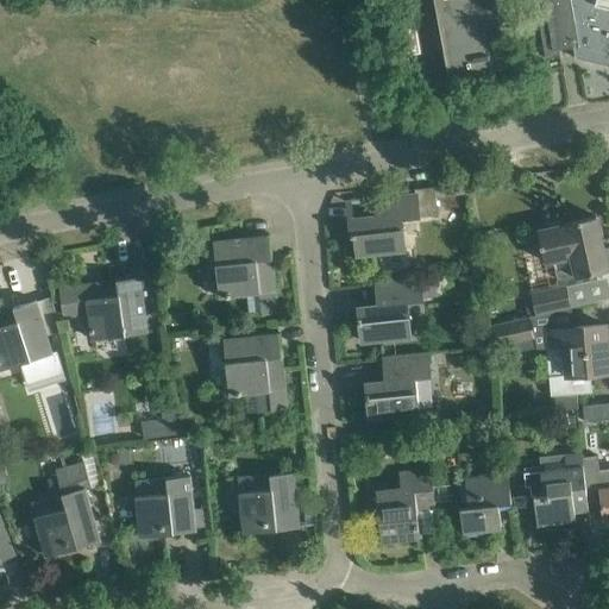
[(435,0),(450,76),(508,66),(495,0),(435,0)]
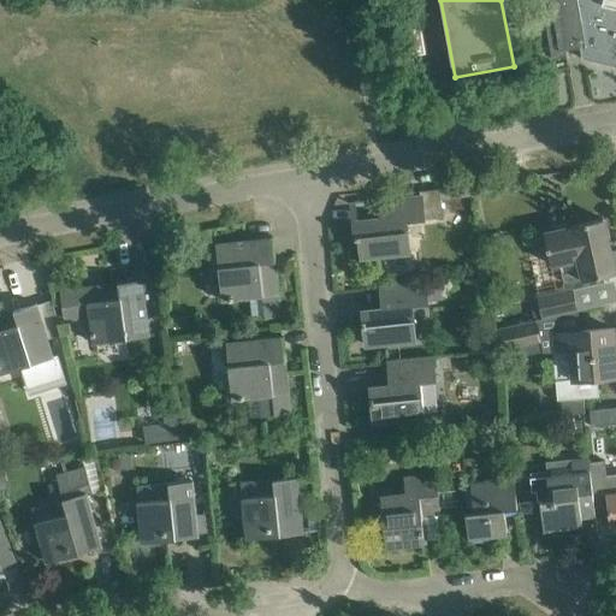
[(615,0),(544,0),(554,54),(568,51),(562,43),(582,41),(584,53),(615,60),(615,0)]
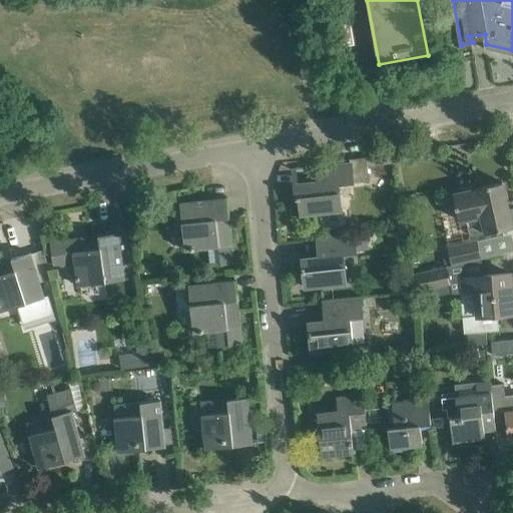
[(347,69),(359,67),(357,56),(345,58),(347,69)]
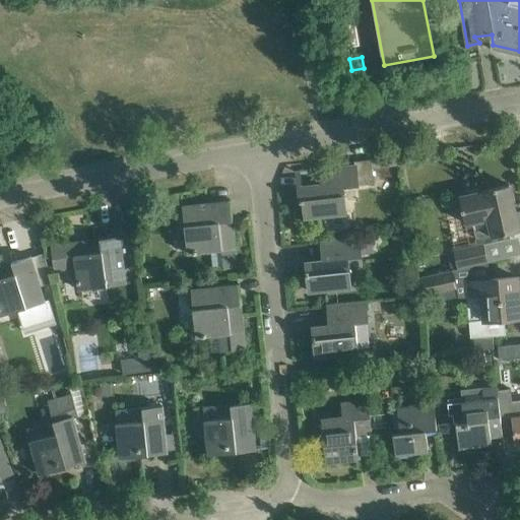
[(396,156),(354,160),(353,160),(353,163),(354,166),(320,169),(322,184),(299,186),(300,202),(304,201),(305,217),(345,213),(342,187),(374,183),(373,173),(397,170),(396,156)]
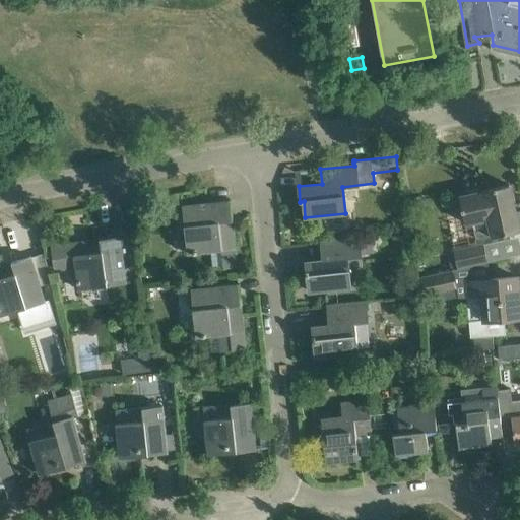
[(466,195),(459,196),(465,222),(471,221),(475,238),(492,235),(493,236),(519,231),(518,224),(519,224),(519,214),(519,210),(515,211),(509,184),(482,190),(482,191),(479,192),(479,188),(465,191),(466,195)]
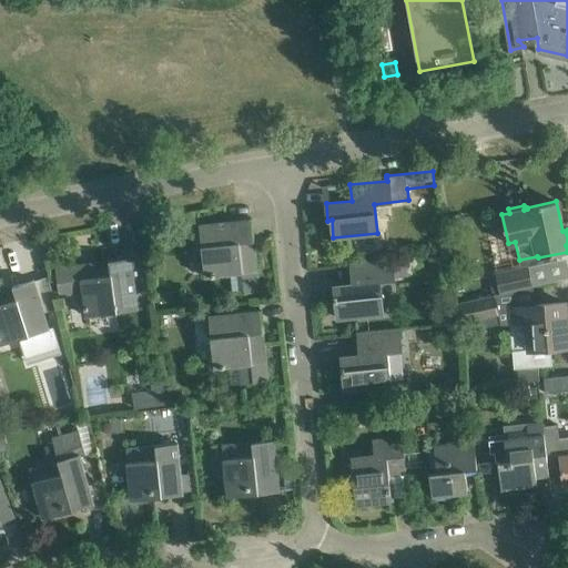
[(251,219),(200,224),(204,276),(231,273),(233,293),(259,291),(251,219)]
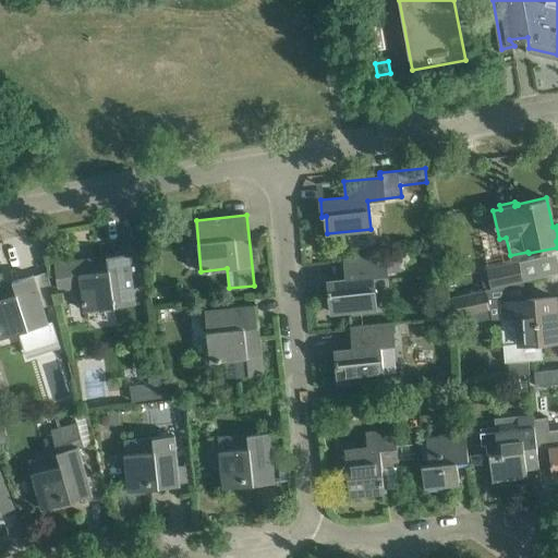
[(55,263),(58,287),(82,283),(85,310),(135,303),(129,253),(55,263)]
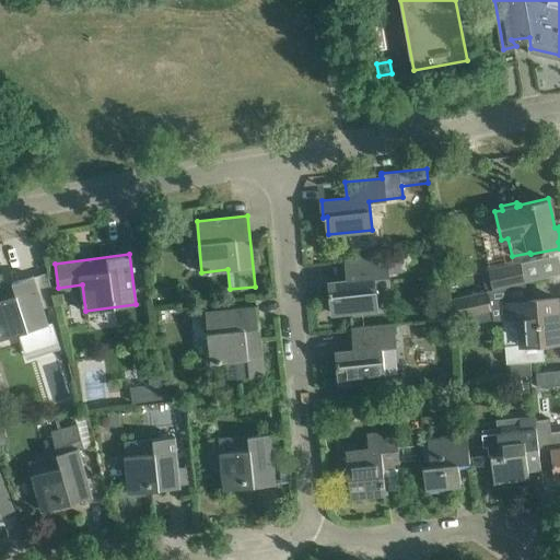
[(401,255),(387,256),(389,273),(403,272),(401,255)]
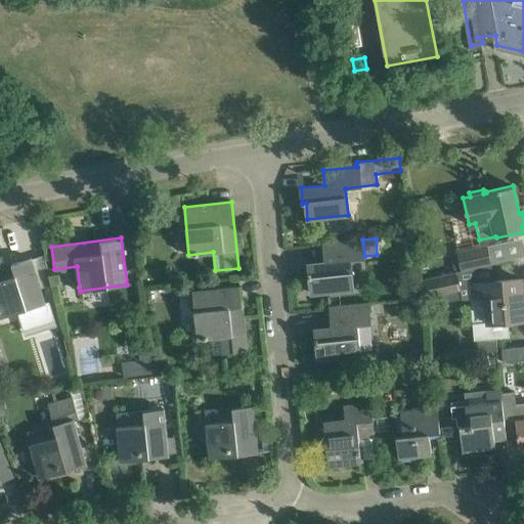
[(364,256),(362,239),(322,244),(324,262),(308,264),(309,272),(308,272),(309,277),(310,277),(311,293),(354,289),(351,260),(364,259),(364,256)]
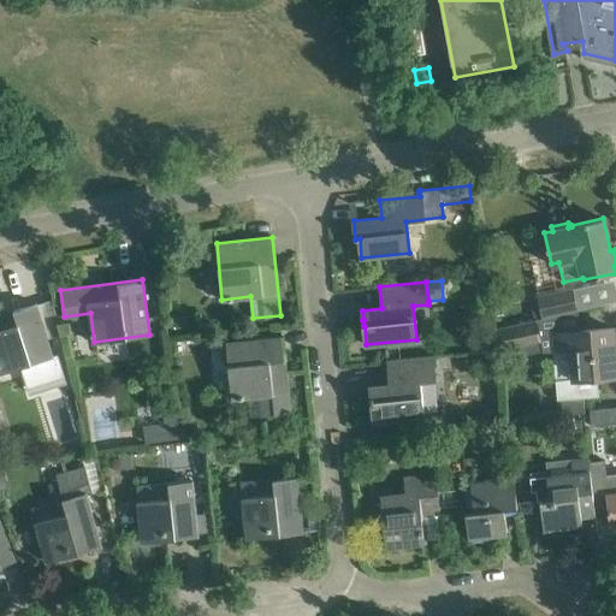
[(532,303),(535,319),(578,312),(573,288),(537,296),(538,302),(532,303)]
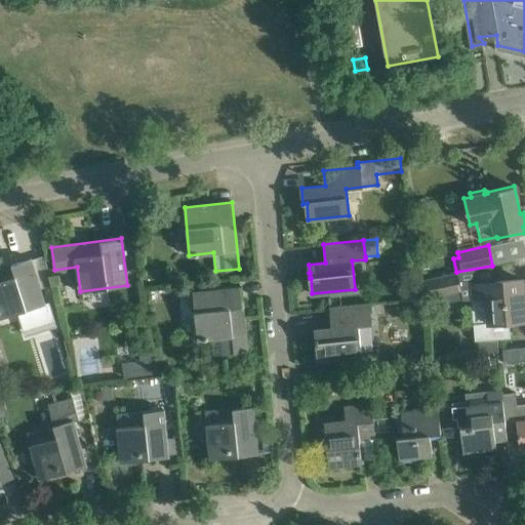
[(17,313),(22,326),(49,318),(45,304),(31,258),(0,268),(0,315),(1,318),(17,313)]
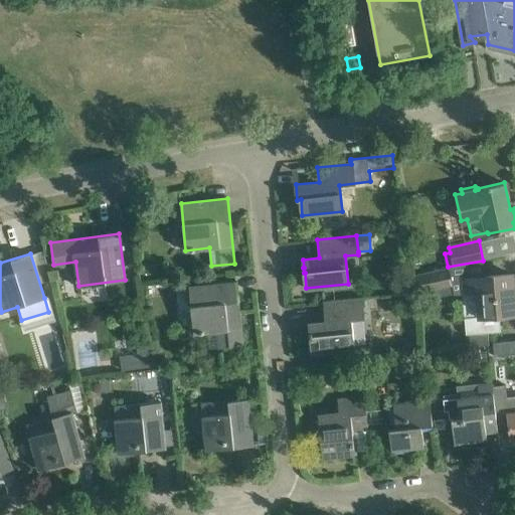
[(449,269),(414,276),(418,292),(452,285),(449,269)]
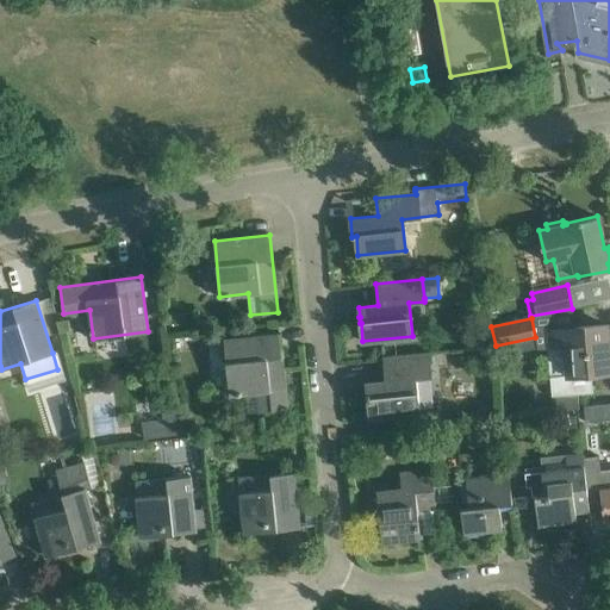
[(577,327),(546,329),(547,335),(548,349),(548,355),(551,377),(552,396),(553,410),(579,406),(578,393),(592,392),(591,373),(609,372),(609,365),(607,324),(583,327),(577,327)]
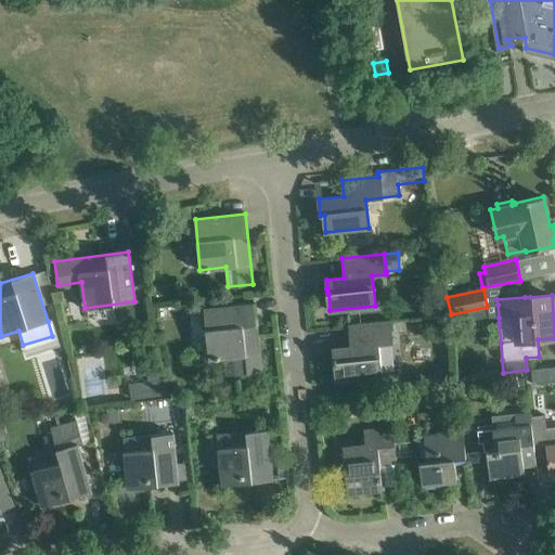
[(237,376),(261,373),(255,304),(204,308),(209,359),(235,356),(237,376)]
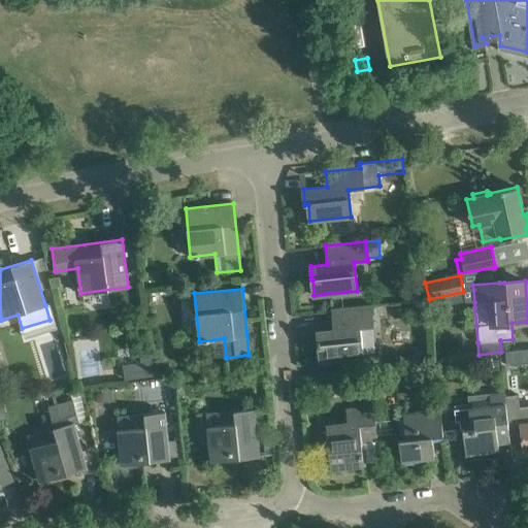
[(429,311),(427,301),(419,303),(421,314),(429,311)]
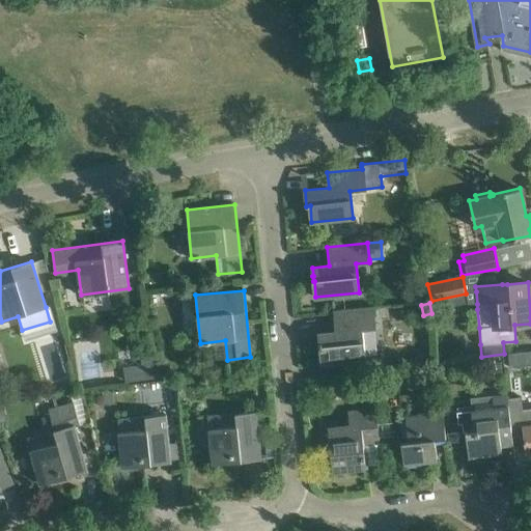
[(376,329),(374,308),(334,312),(335,332),(318,333),(319,346),(320,346),(322,363),(365,359),(362,330),(376,329)]
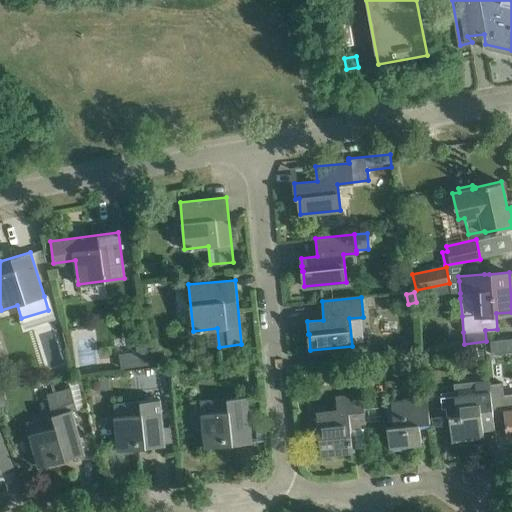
[(135,338),(136,351),(138,366),(150,364),(147,347),(146,336),(135,338)]
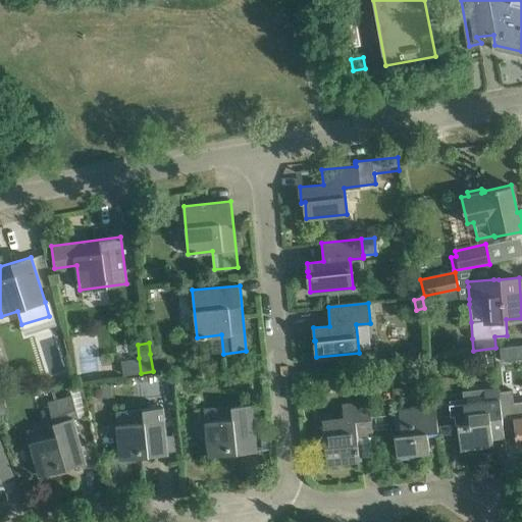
[(502,361),(521,358),(521,346),(500,349),(502,361)]
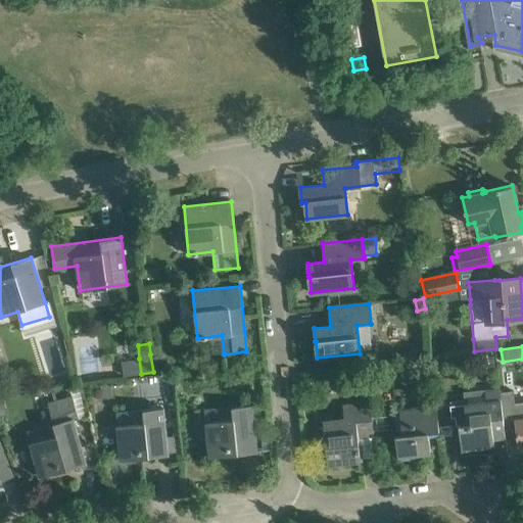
[(79,387),(70,389),(73,395),(79,419),(87,417),(79,387)]
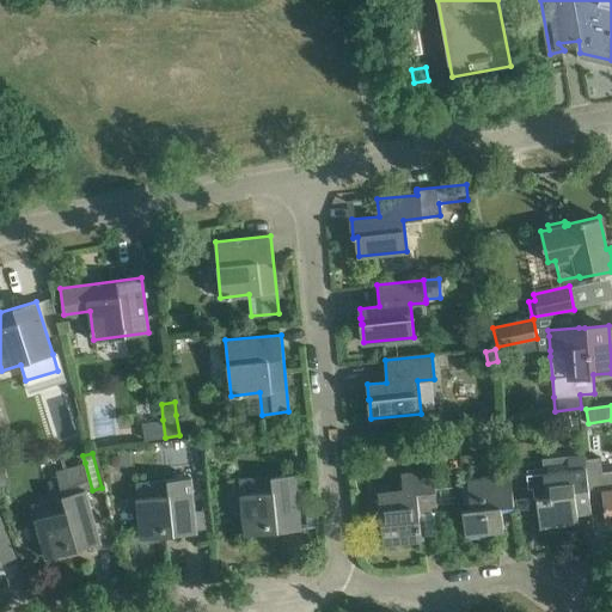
[(568,458),(569,471),(544,473),(543,459),(526,460),(528,488),(536,487),(540,526),(579,522),(577,513),(591,512),(587,472),(586,456),(568,458)]
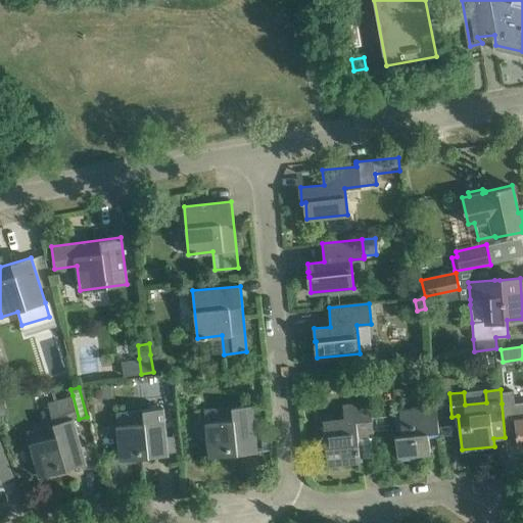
[(79,419),(73,395),(48,402),(53,423),(28,430),(35,457),(40,477),(86,464),(74,420),(79,419)]
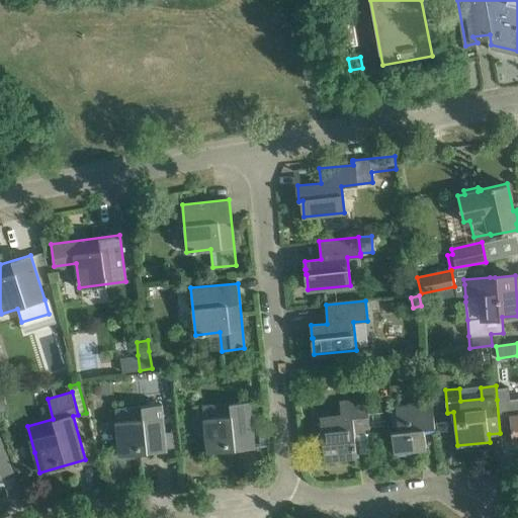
[(370,432),(366,399),(340,402),(342,415),(320,417),(325,459),(357,456),(354,434),(370,432)]
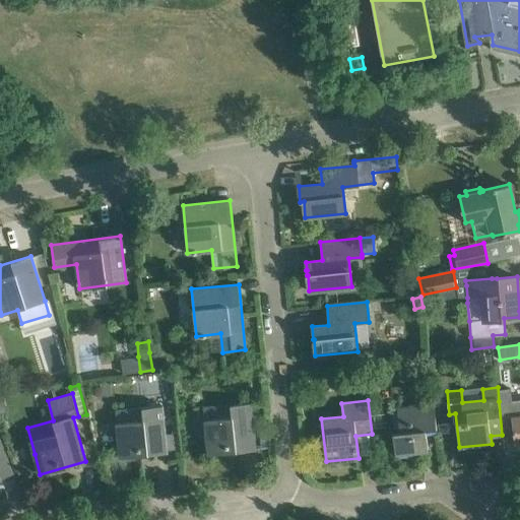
[(499,401),(502,435),(503,435),(503,437),(515,436),(516,444),(519,443),(519,403),(500,406),(500,401),(499,401)]
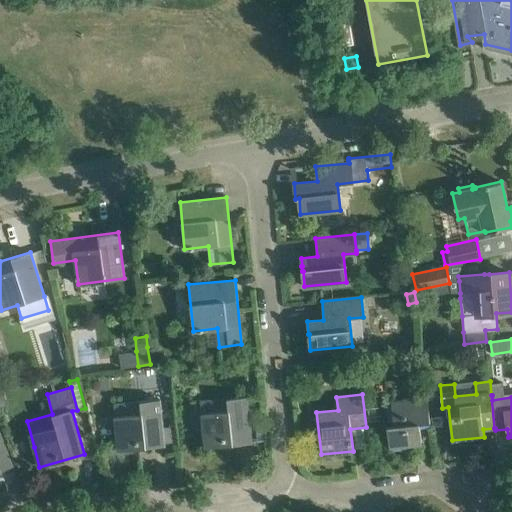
[(252,442),(247,396),(200,401),(205,447),(252,442)]
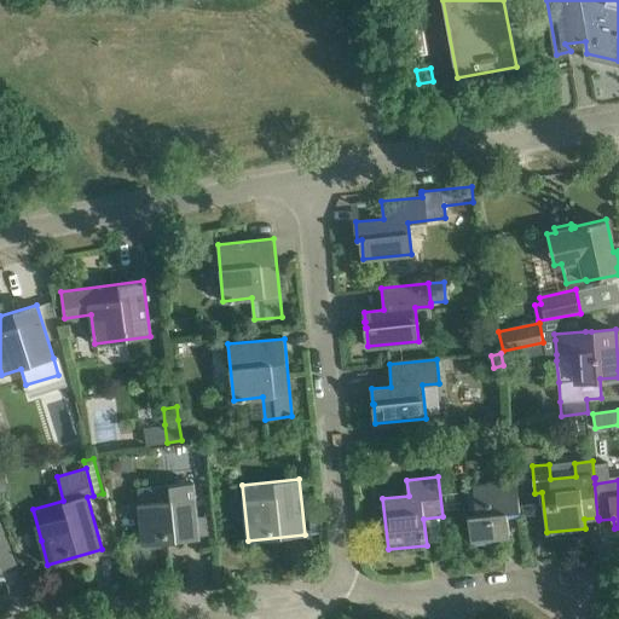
[(507,512),(520,510),(518,486),(516,480),(473,485),(476,514),(468,514),(472,541),(510,537),(507,512)]
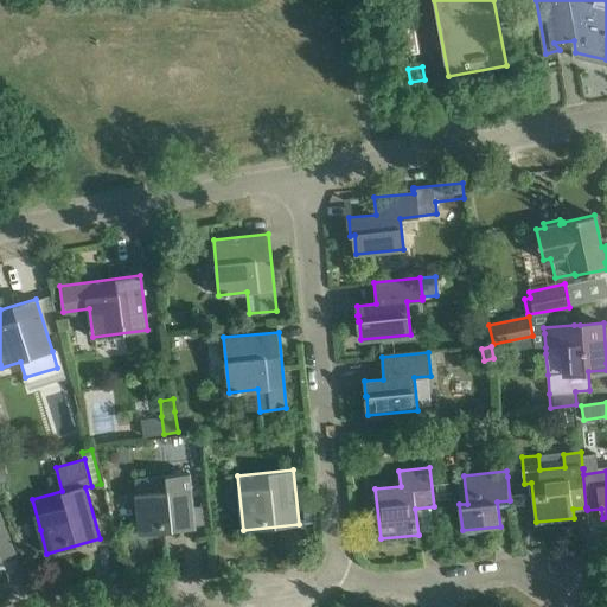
[(196,528),(193,504),(190,473),(134,479),(140,534),(196,528)]
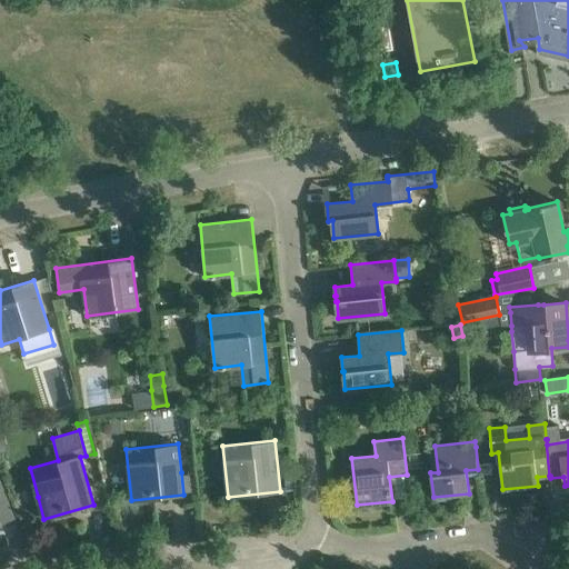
[(479,463),(480,475),(492,473),(491,462),(479,463)]
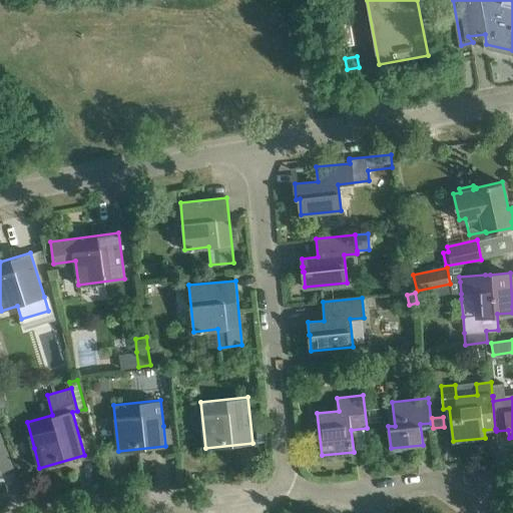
[(175,427),(163,428),(165,444),(177,443),(175,427)]
